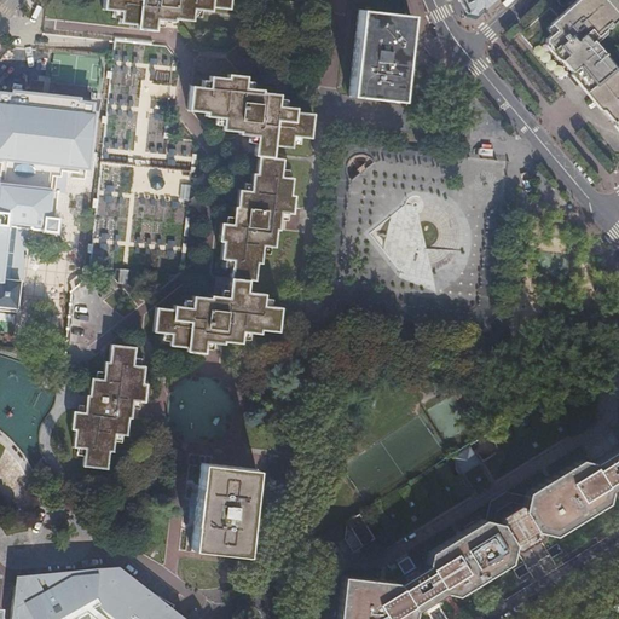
[(103,0),(102,9),(113,10),(120,11),(119,18),(119,23),(136,24),(136,28),(154,30),(154,27),(155,18),(162,19),(173,21),(173,18),(190,21),(191,17),(191,9),(200,10),(209,11),(209,7),(227,9),(227,0),(103,0)]
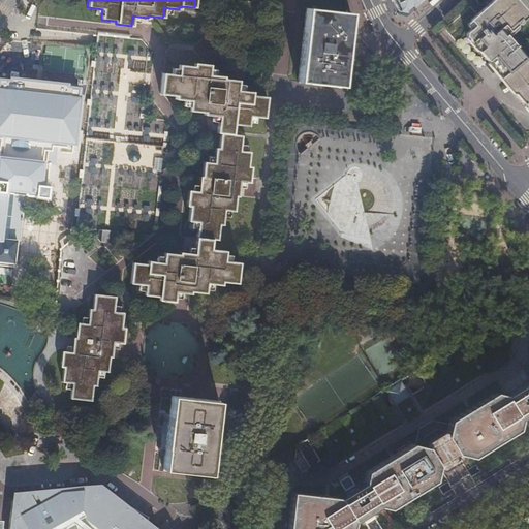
[(393,0),(399,10),(406,12),(418,0),(393,0)]
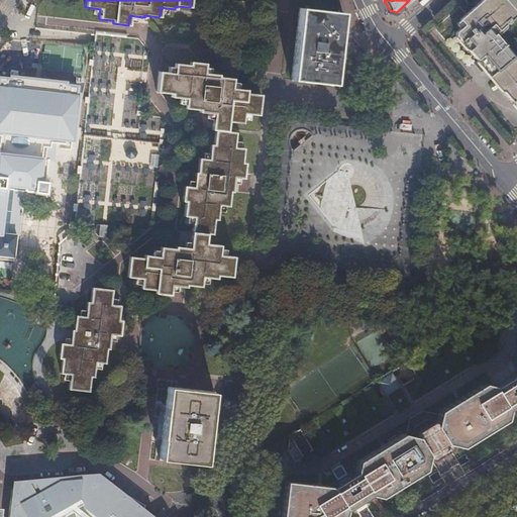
[(516,0),(480,0),(458,19),(462,24),(454,32),(454,35),(488,75),(511,55),(503,45),(503,44),(494,34),(505,24),(504,22),(515,12),(516,10),(516,0)]
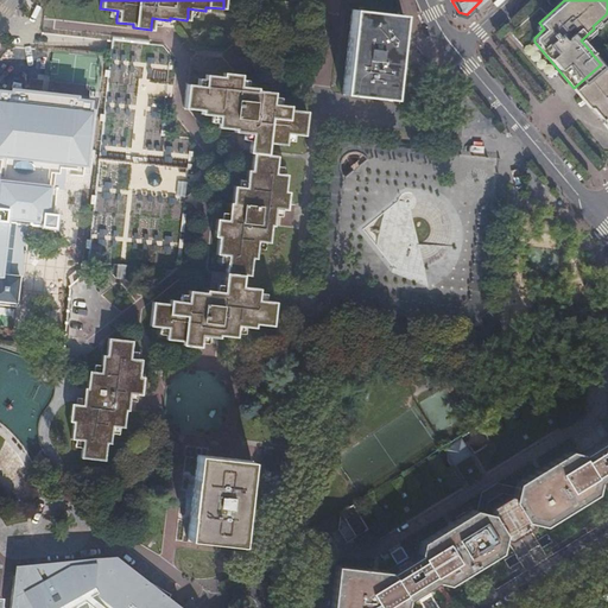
[(403,16),(352,10),(342,94),(393,100),(403,16)]
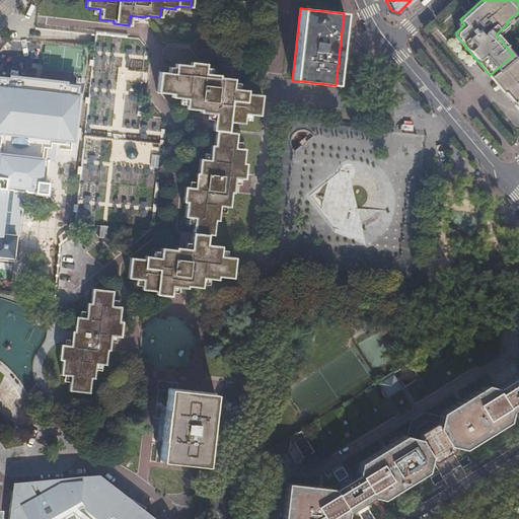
[(518,62),(513,55),(490,75),(518,108),(518,62)]
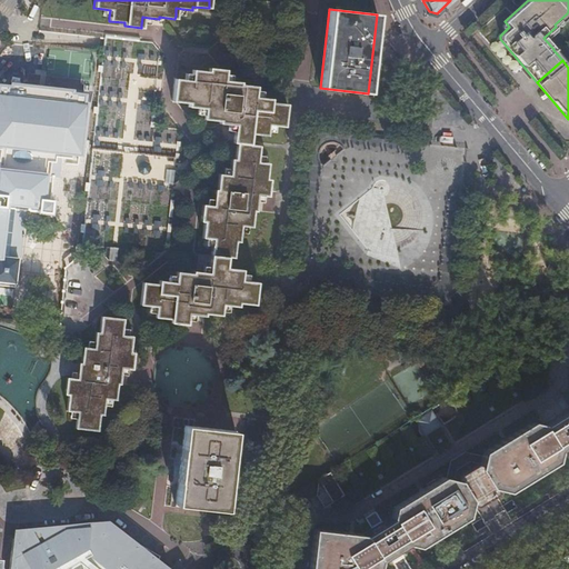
[(142,282),(140,305),(149,306),(156,307),(156,313),(155,318),(171,319),(170,322),(187,325),(188,321),(189,313),(196,315),(205,316),(205,313),(221,316),(221,311),(222,305),(229,306),(238,307),(239,303),(255,305),(258,282),(248,281),(241,280),(242,273),(242,270),(227,268),(228,257),(233,258),(236,241),(239,242),(240,232),(241,226),(248,227),(251,227),(253,211),(256,211),(257,202),(257,195),(265,196),(268,196),(270,180),(267,179),(268,163),(265,162),(258,162),(258,155),(259,146),(250,145),(251,133),(267,136),(268,132),(268,125),(275,126),(285,127),(287,105),(271,102),(271,99),(262,98),(255,97),(256,90),(256,86),(240,85),(240,82),(231,81),(225,80),(225,73),(226,70),(209,68),(208,71),(192,70),(191,73),(191,80),(183,79),(175,79),(172,101),(188,103),(188,107),(197,108),(205,108),(203,116),(202,119),(219,121),(219,123),(228,123),(235,125),(235,131),(233,142),(237,143),(235,159),(231,159),(230,168),(229,175),(222,175),(219,173),(217,190),(215,190),(213,199),(213,206),(206,206),(202,205),(200,221),(203,221),(202,238),(206,238),(212,239),(212,246),(210,267),(209,273),(202,272),(192,271),(192,273),(177,271),(176,276),(176,282),(168,281),(159,280),(159,285),(142,282)]
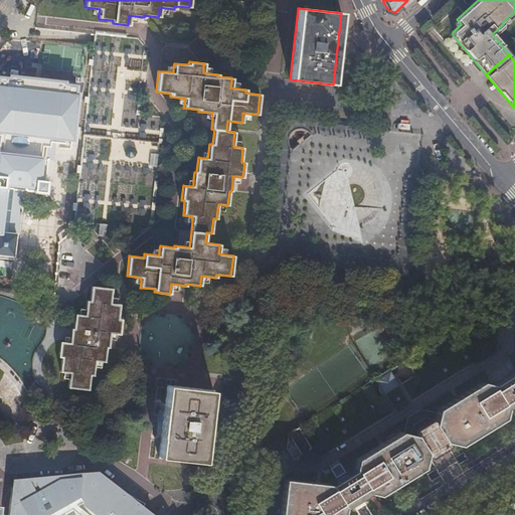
[(23,71),(22,84),(8,82),(2,132),(0,131),(0,260),(10,262),(13,235),(0,233),(0,212),(3,188),(1,188),(2,184),(23,187),(23,192),(43,194),(45,183),(42,183),(45,161),(41,160),(45,128),(60,130),(66,76),(23,71)]
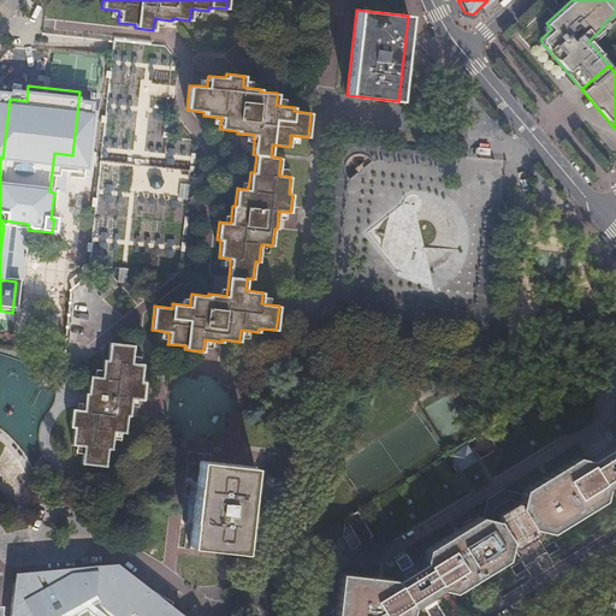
[(425,283),(420,206),(409,190),(408,172),(413,169),(413,167),(402,152),(383,153),(375,159),(369,152),(365,155),(354,157),(348,161),(356,173),(348,181),(348,188),(361,206),(362,212),(371,212),(378,221),(378,225),(368,231),(404,280),(404,284),(425,283)]
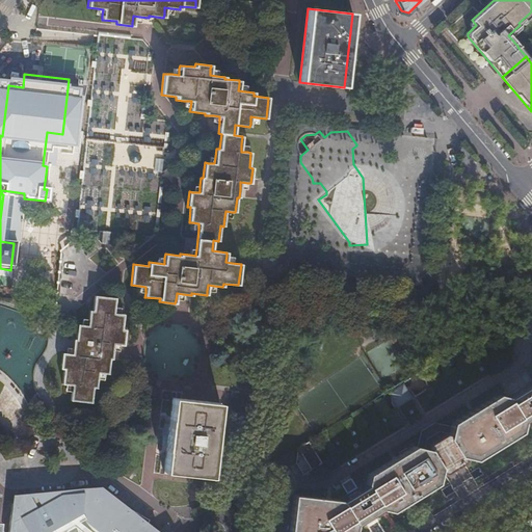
[(155,158),(154,170),(162,171),(163,159),(155,158)]
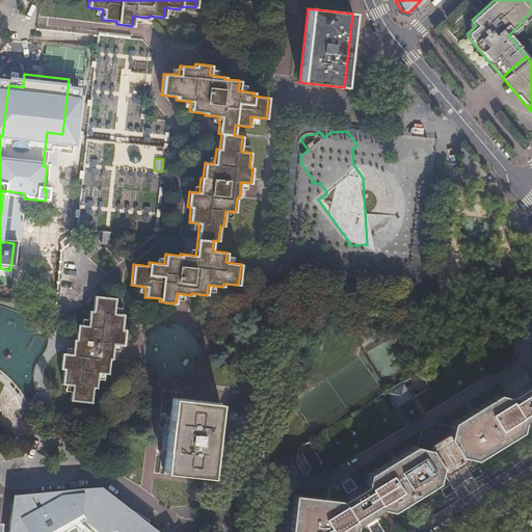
[(103,231),(102,244),(109,244),(110,232),(103,231)]
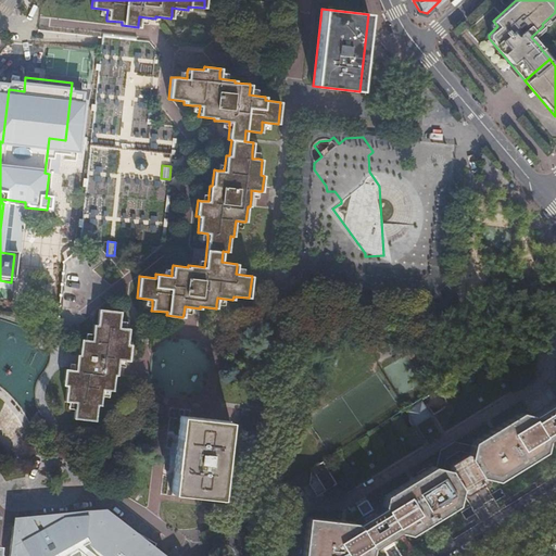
[(74,419),(96,421),(98,405),(101,406),(102,396),(103,390),(110,391),(113,391),(115,376),(117,376),(118,367),(118,359),(126,361),(129,361),(131,344),(128,344),(129,329),(126,328),(119,327),(119,320),(121,312),(99,310),(97,325),(93,325),(92,333),(91,340),(85,340),(81,339),(79,355),(77,355),(76,364),(76,370),(68,370),(65,369),(63,386),(66,386),(65,402),(68,402),(75,403),(75,409),(74,419)]
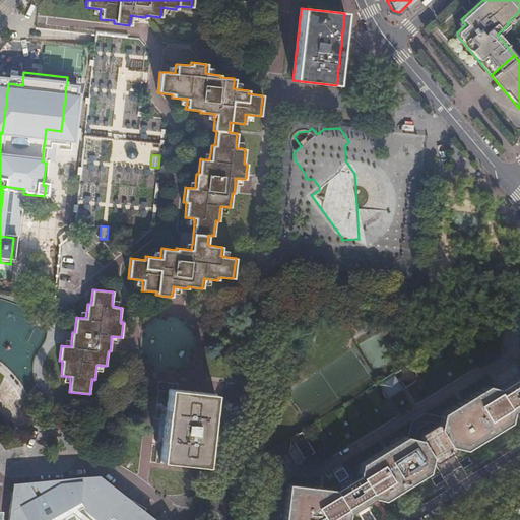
[(519,368),(519,367),(519,368),(519,373),(498,385),(495,388),(483,386),(439,412),(438,416),(423,413),(421,413),(410,420),(409,428),(406,436),(404,435),(399,438),(359,462),(356,472),(332,488),(286,483),(282,519),(345,519),(348,512),(353,509),(356,513),(370,505),(368,500),(373,497),(383,500),(427,472),(431,456),(433,458),(437,456),(445,450),(446,446),(460,451),(472,444),(505,424),(508,412),(514,409),(516,413),(519,410),(519,368)]
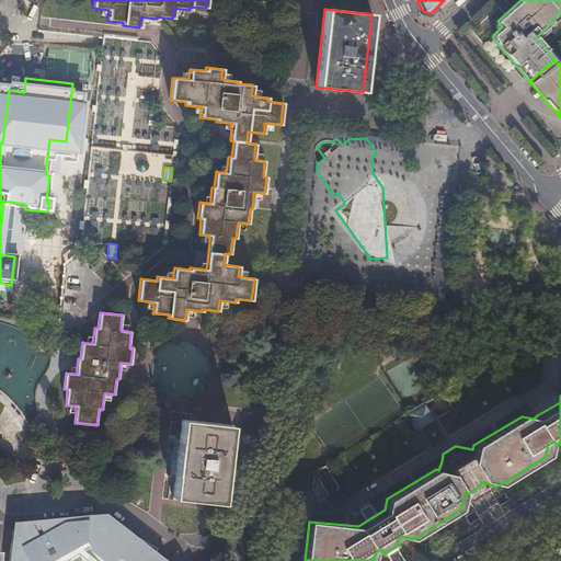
[(410,413),(420,430),(434,420),(425,404),(410,413)]
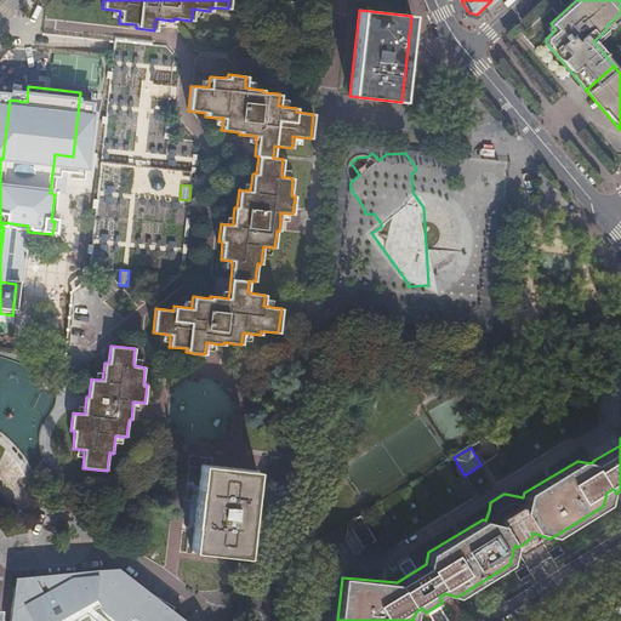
[(302,461),(277,459),(274,471),(300,474),(302,461)]
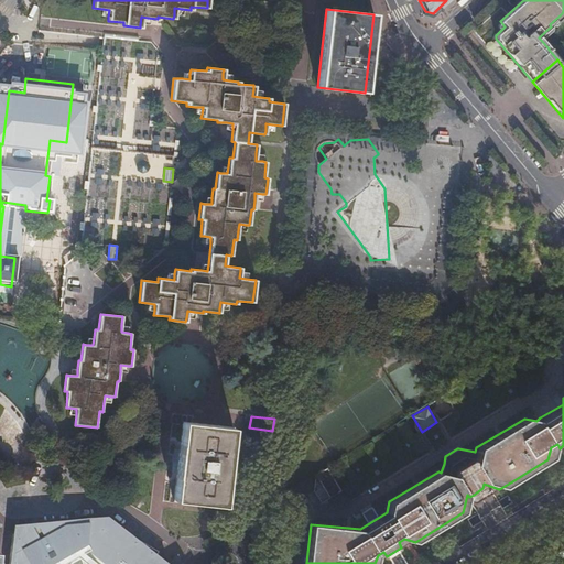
[(232,427),(183,422),(180,451),(177,470),(174,500),(224,506),(232,427)]
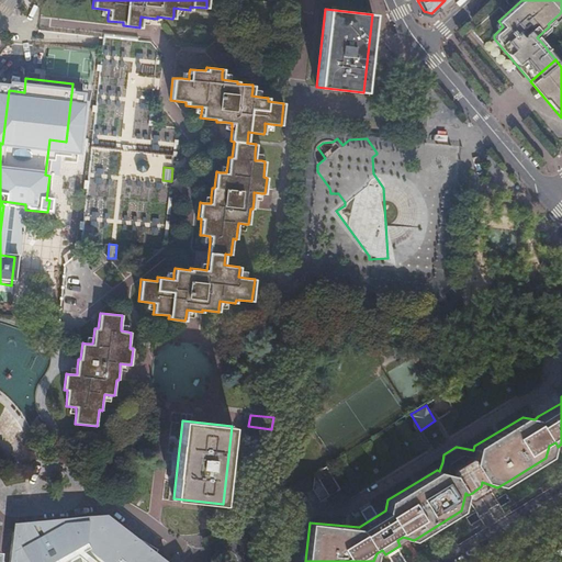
[(315,473),(328,495),(339,489),(326,467),(315,473)]
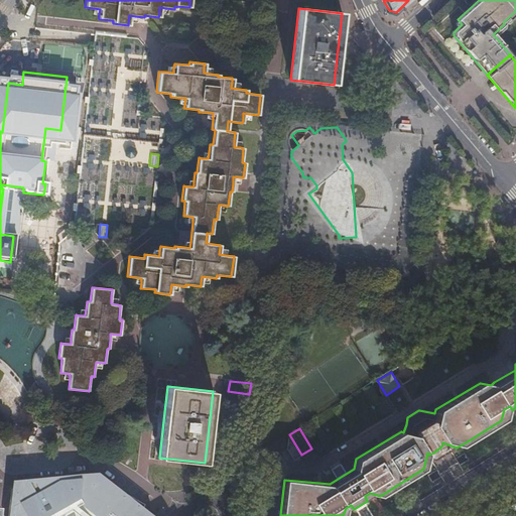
[(151,515),(142,509),(144,504),(117,489),(97,473),(12,481),(7,515),(45,515),(79,498),(82,500),(78,505),(91,515),(151,515)]
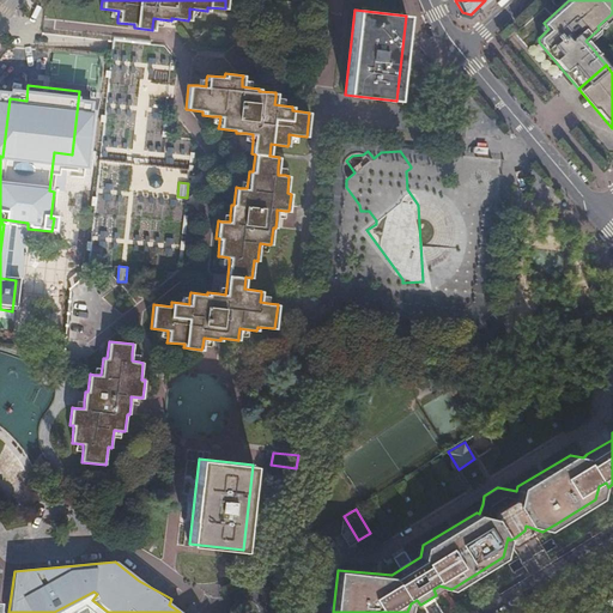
[(54,612),(76,612),(86,607),(93,612),(108,612),(92,600),(97,594),(93,592),(54,612)]
